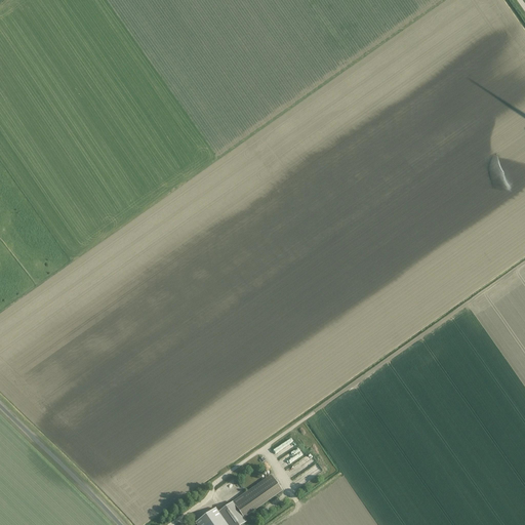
[(291,437),(272,450),(277,457),(296,444),(291,437)]
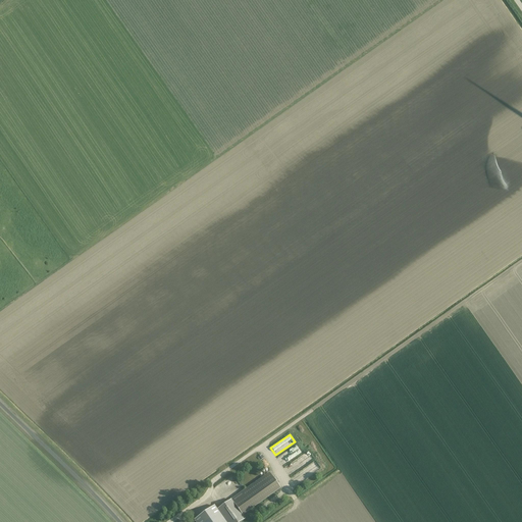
[(294,457),(301,453),(297,446),(286,451),(290,456),(292,454),(294,457)]
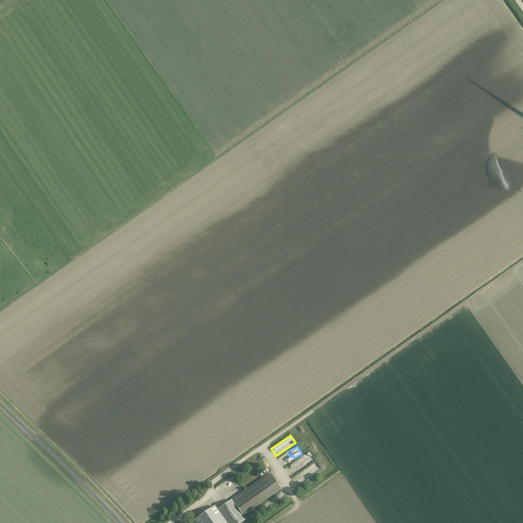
[(311,454),(297,460),(300,468),(315,461),(311,454)]
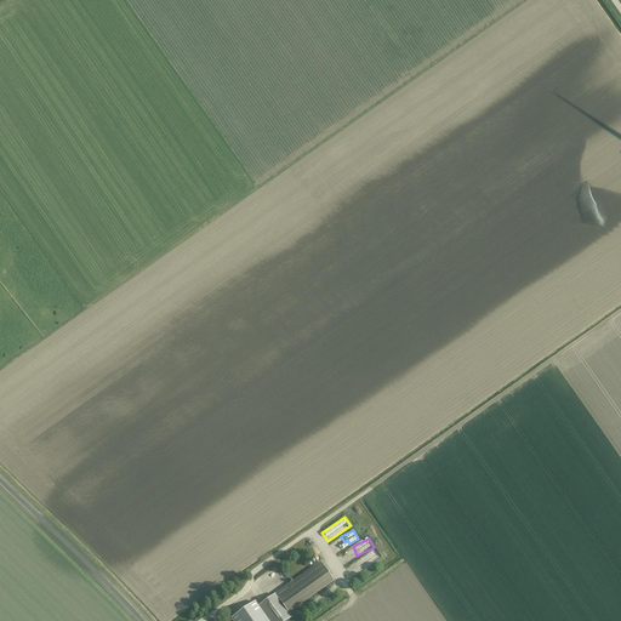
[(370,554),(368,551),(364,554),(366,557),(362,559),(368,568),(381,558),(375,551),(370,554)]
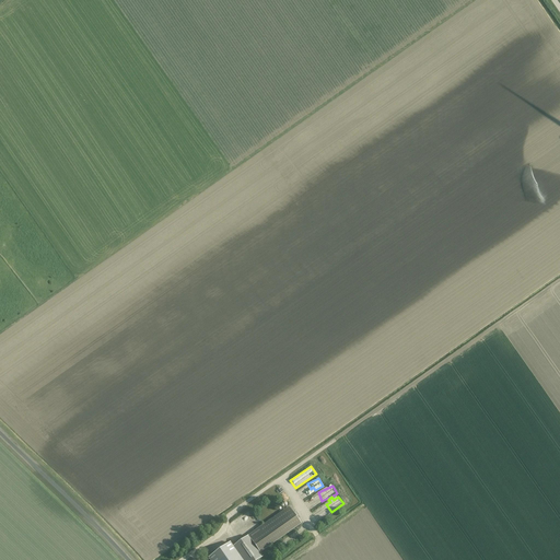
[(248,537),(233,547),(231,543),(209,558),(210,559),(258,559),(263,557),(260,552),(301,524),(289,508),(248,536),(248,537)]
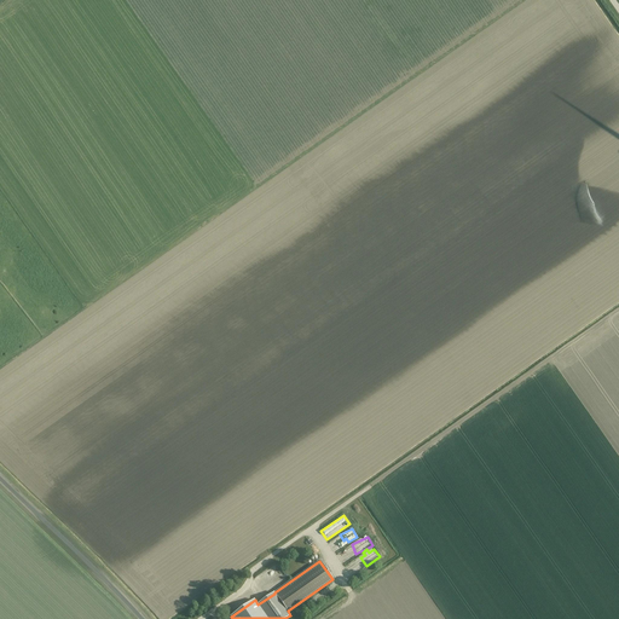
All buildings are outlined.
